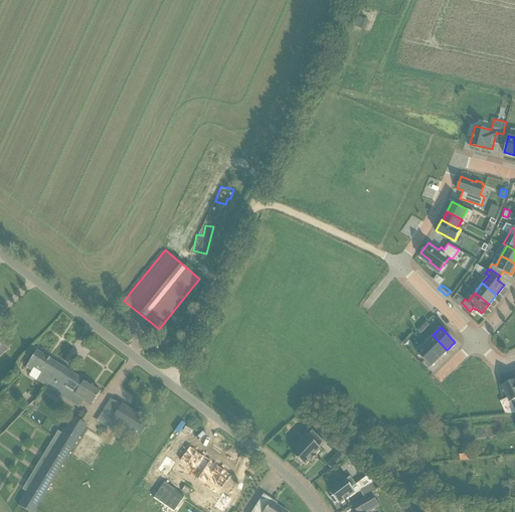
[(447,350),(433,335),(424,343),(439,357),(447,350)]
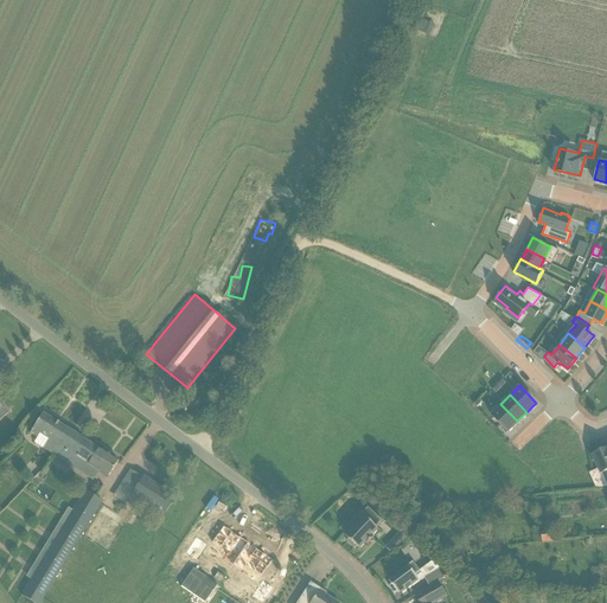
[(517,421),(500,404),(491,414),(508,430),(517,421)]
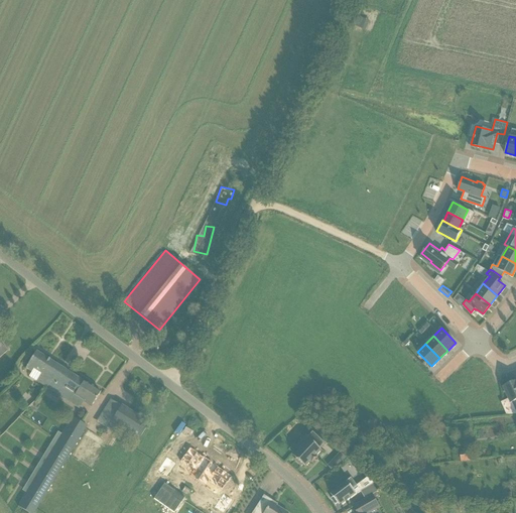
[(35,349),(30,358),(25,366),(31,370),(28,374),(45,385),(50,377),(56,382),(66,368),(35,349)]
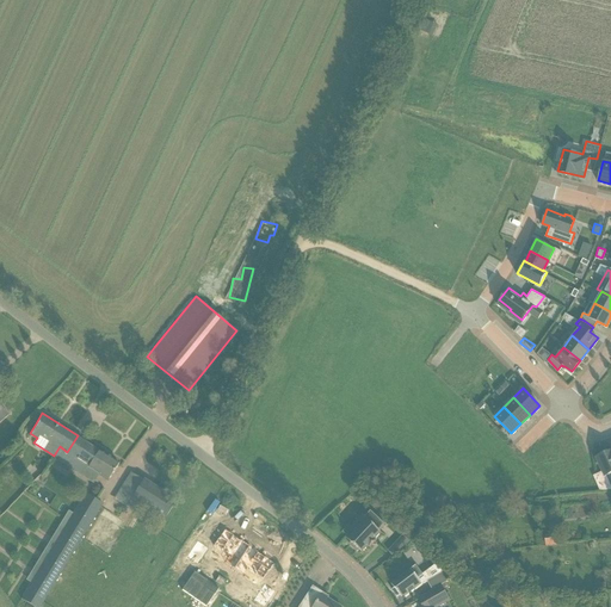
[(60,446),(54,456),(71,466),(82,474),(88,465),(107,477),(118,462),(78,435),(67,452),(60,446)]
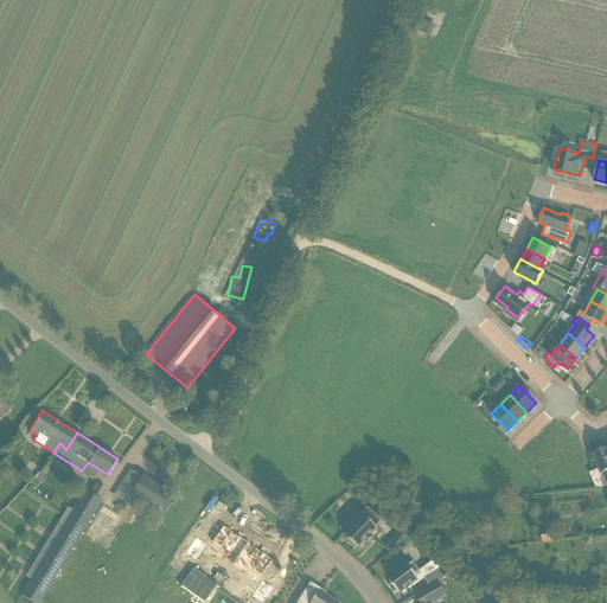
[(606,468),(606,447),(601,449),(600,448),(593,451),(594,453),(593,454),(599,468),(601,470),(602,470),(606,468)]
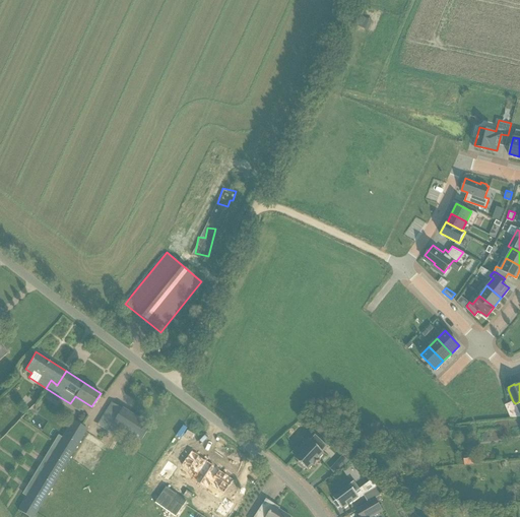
[(111,400),(106,409),(103,413),(113,419),(108,429),(135,447),(149,425),(122,406),(111,400)]
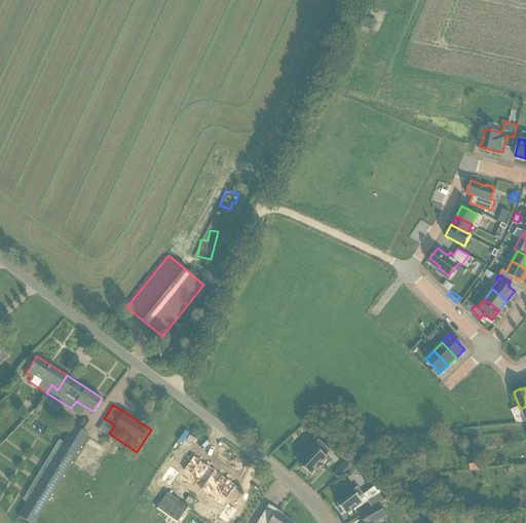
[(519,406),(511,409),(516,420),(525,420),(525,419),(525,416),(522,408),(521,408),(519,406)]
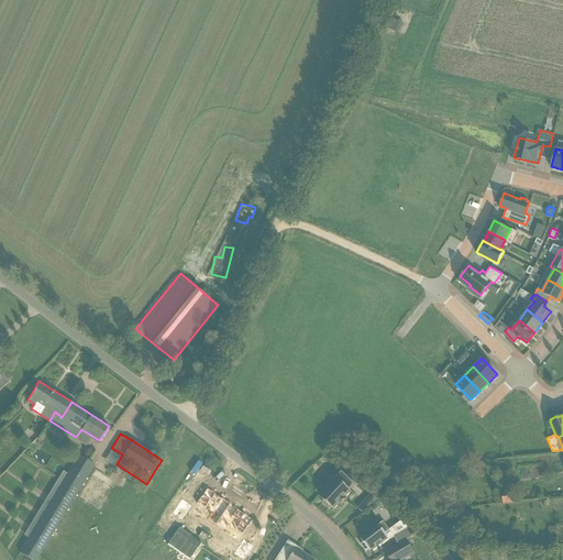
[(78,453),(28,536),(19,550),(32,558),(41,544),(44,546),(95,463),(78,453)]
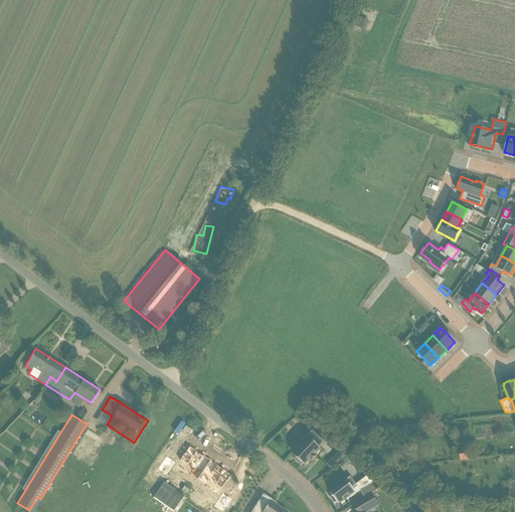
[(324,440),(312,429),(307,434),(306,433),(299,440),(302,443),(293,453),(296,456),(295,457),(301,463),(302,461),(305,464),(311,458),(312,459),(316,454),(315,453),(321,447),(319,445),(324,440)]
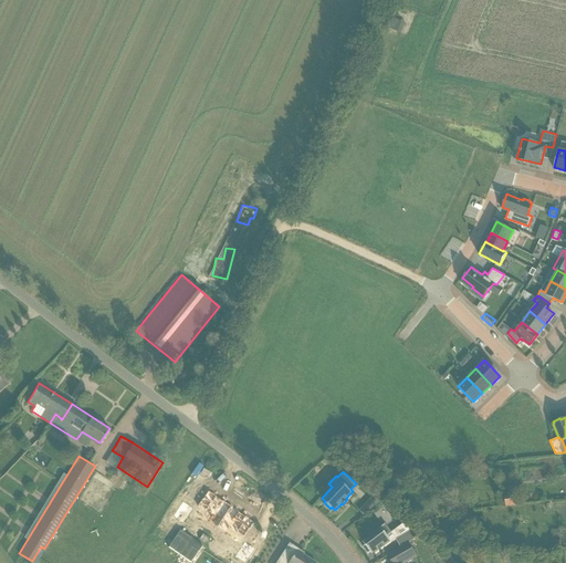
[(208,519),(217,524),(231,503),(222,498),(217,494),(217,493),(208,488),(207,488),(208,489),(203,496),(202,496),(197,503),(212,513),(208,519)]
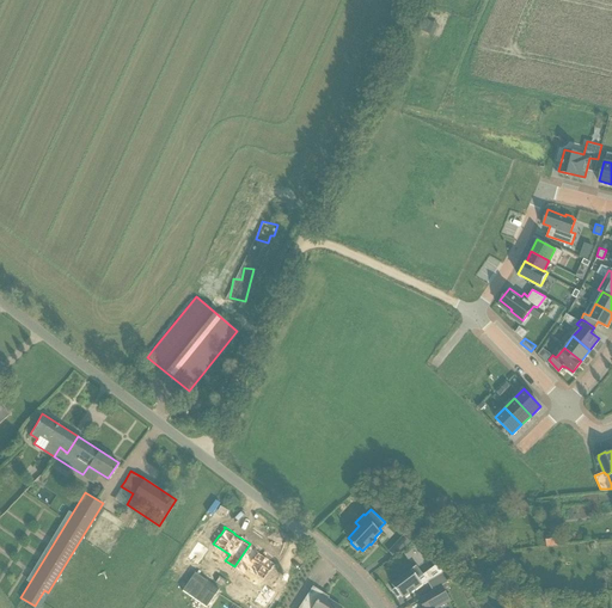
[(560,532),(545,533),(546,541),(561,540),(560,532)]
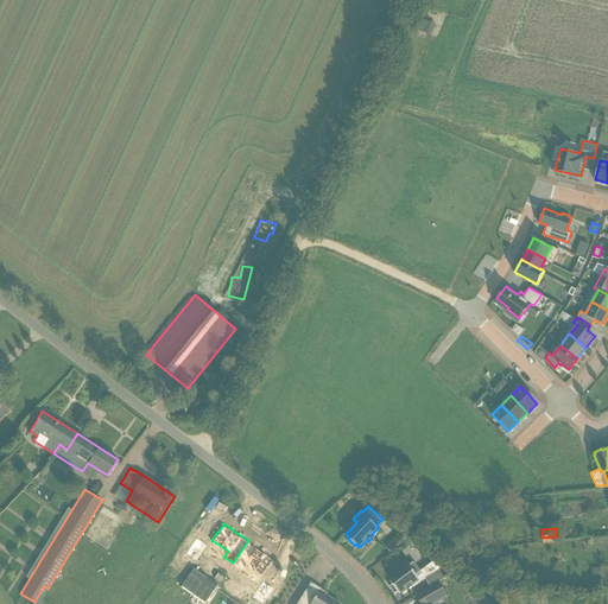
[(401,529),(396,535),(403,541),(409,536),(401,529)]
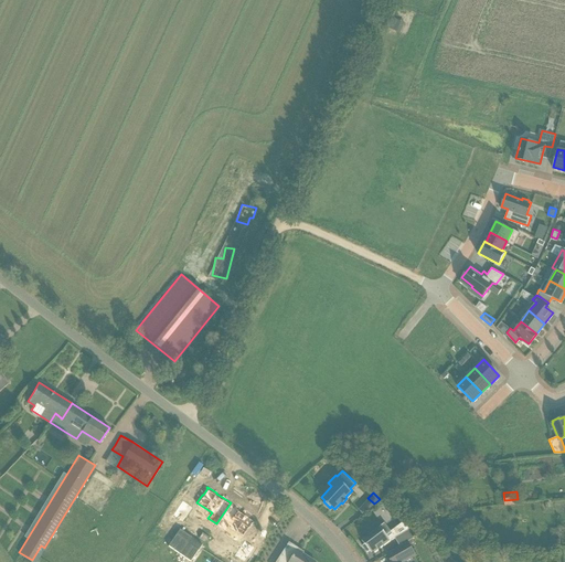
[(193,504),(183,497),(173,511),(183,518),(193,504)]
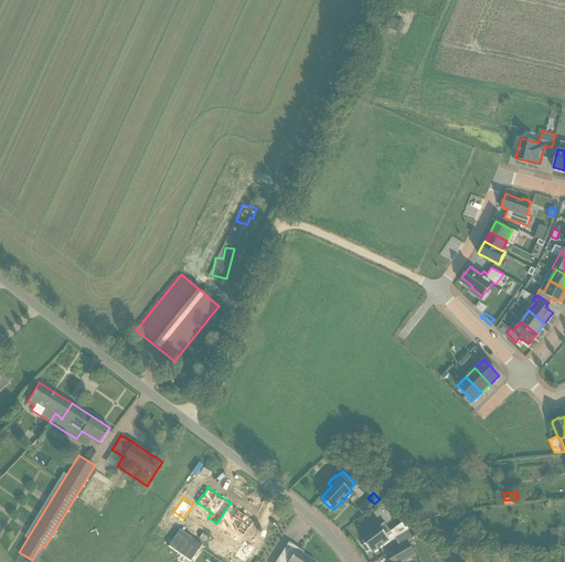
[(238,508),(231,502),(216,523),(225,529),(228,523),(244,533),(244,532),(248,526),(249,526),(254,518),(244,511),(244,512),(238,508)]
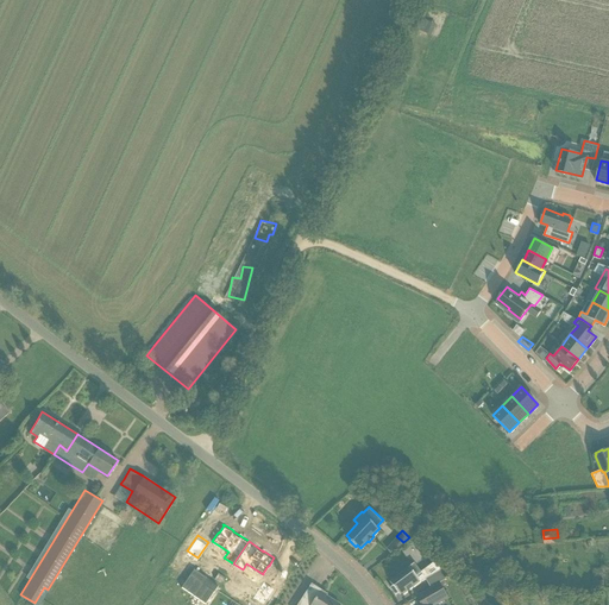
[(421,569),(414,561),(389,579),(393,584),(390,586),(395,592),(397,590),(401,594),(421,580),(416,573),(421,569)]
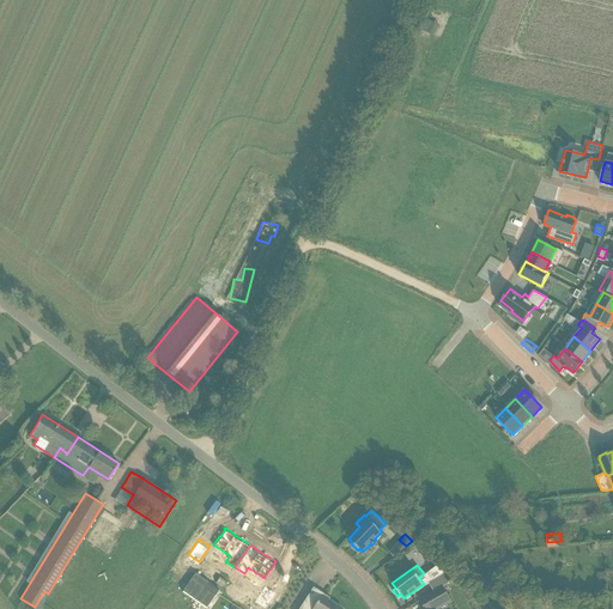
[(428,580),(434,590),(442,585),(456,577),(448,570),(428,580)]
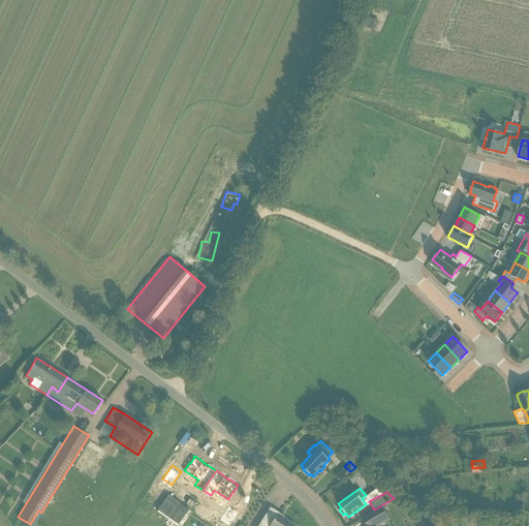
[(168,494),(158,508),(179,523),(189,507),(168,494)]
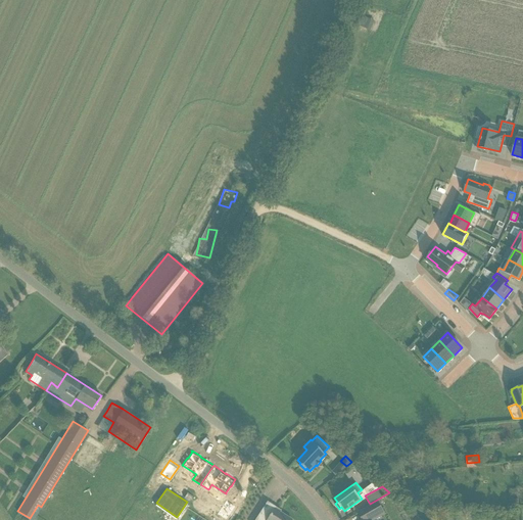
[(226,498),(218,511),(226,517),(235,504),(226,498)]
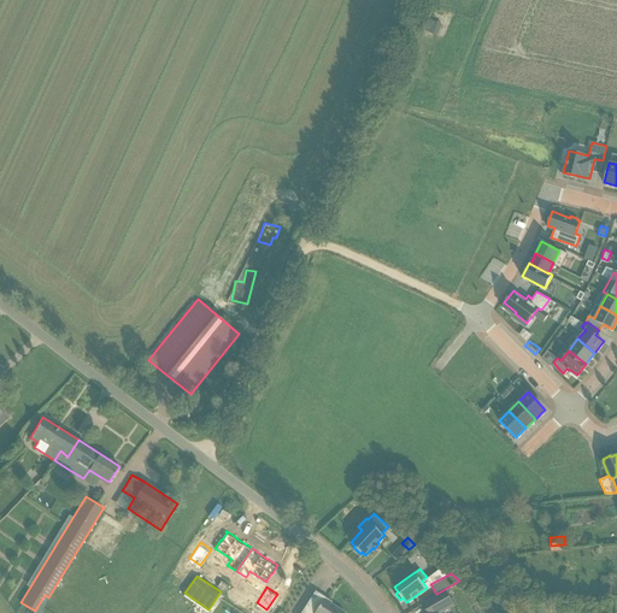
[(315,589),(307,599),(299,612),(342,612),(345,611),(327,600),(328,597),(315,589)]
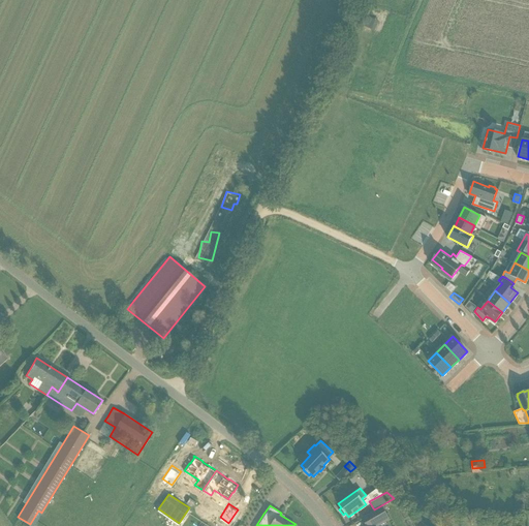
[(362,517),(367,525),(372,525),(389,517),(381,505),(374,509),(362,517)]
